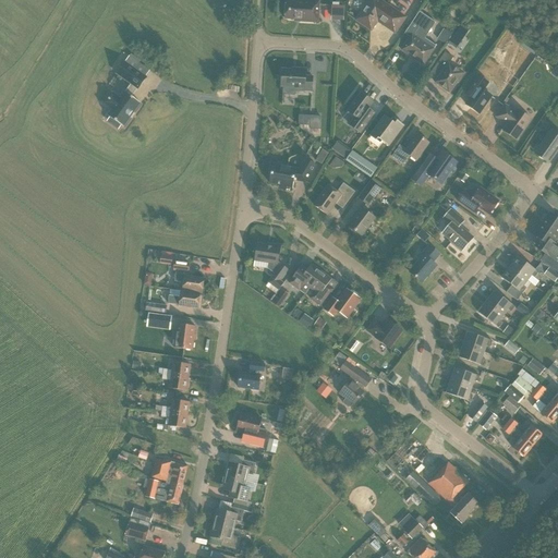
[(300,21),(300,22),(318,23),(319,2),(296,0),(296,2),(287,1),(286,20),(300,21)]
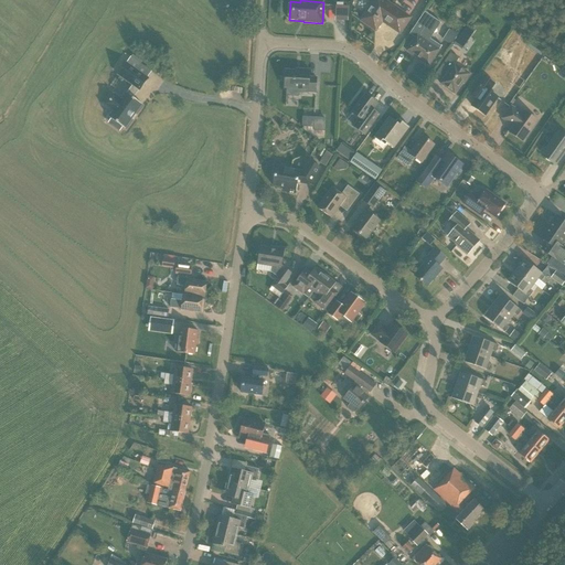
[(334,0),(330,4),(337,12),(344,6),(339,0),(334,0)]
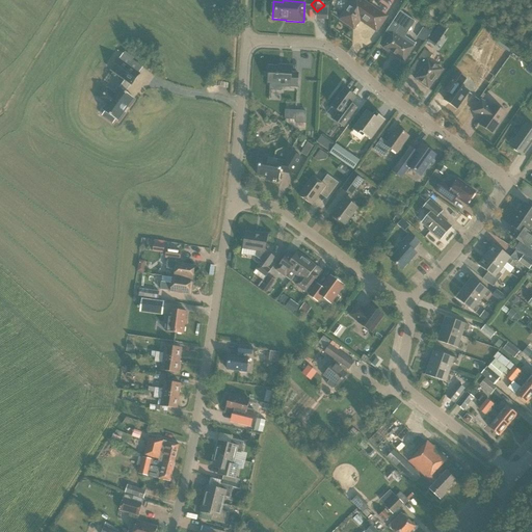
[(354,29),(361,20),(376,30),(386,18),(360,0),(353,0),(341,20),(354,29)]
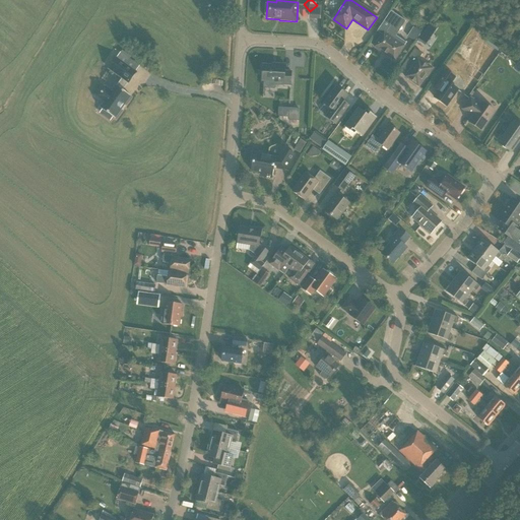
[(392,38),(398,28),(386,19),(377,33),(382,36),(375,47),(395,61),(404,46),(392,38)]
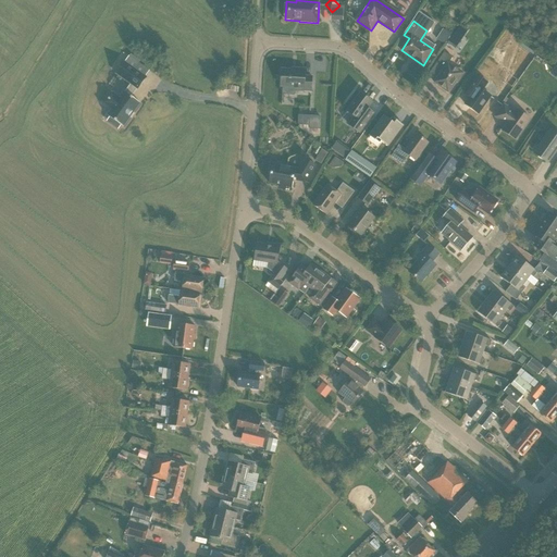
[(454,34),(460,38),(463,32),(457,27),(454,34)]
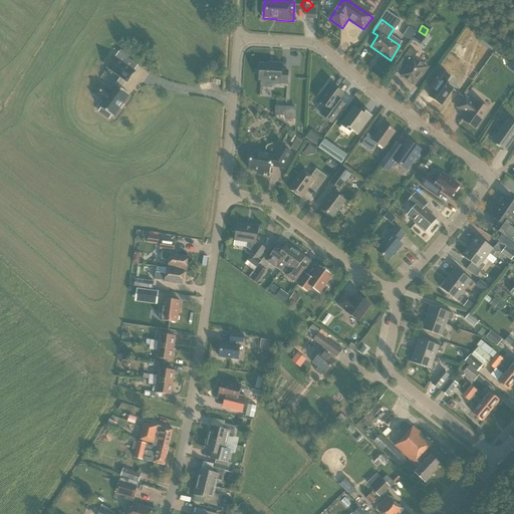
[(415,86),(422,76),(423,76),(429,68),(423,64),(423,65),(414,59),(418,53),(411,48),(398,67),(405,72),(401,76),(415,86)]
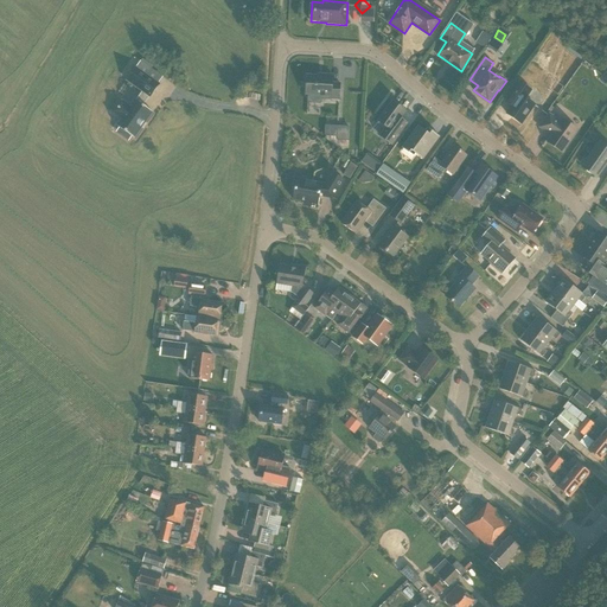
[(177,75),(181,61),(174,58),(170,72),(177,75)]
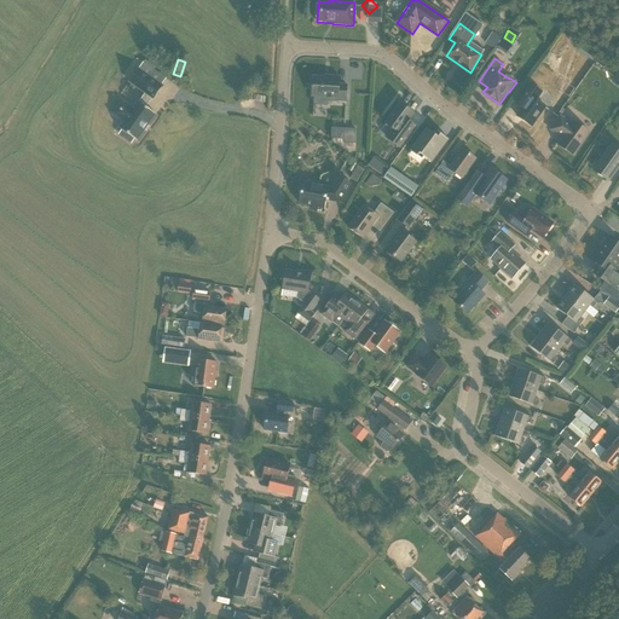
[(134,85),(150,97),(144,105),(143,105),(138,113),(128,105),(120,116),(128,123),(123,131),(140,144),(160,117),(151,110),(157,102),(158,103),(168,90),(144,71),(134,85)]
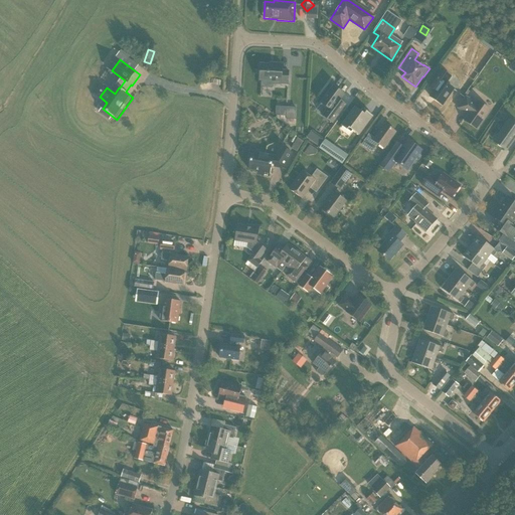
[(277,81),(277,84),(288,86),(289,71),(283,70),(283,64),(274,63),(274,65),(261,64),(260,80),(277,81)]
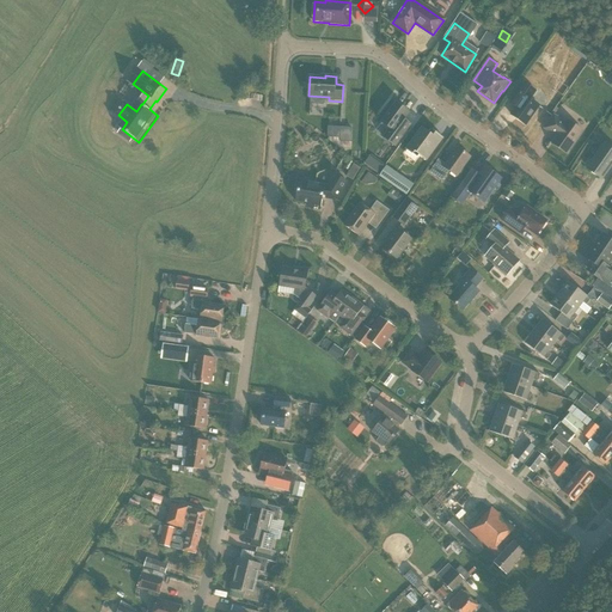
[(515,97),(521,102),(512,115),(526,126),(539,106),(531,101),(537,92),(525,84),(515,97)]
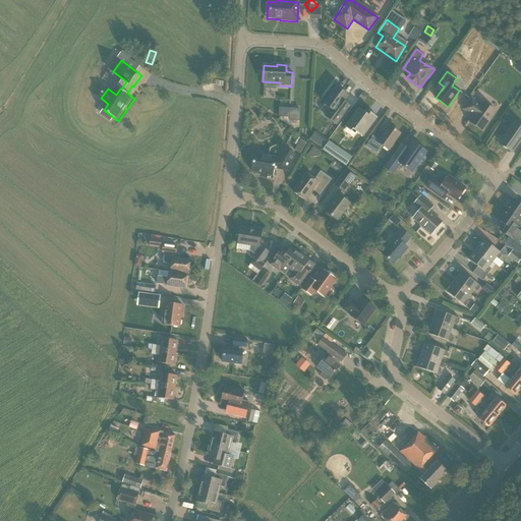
[(345,114),(339,109),(349,96),(337,88),(325,104),(332,110),(327,117),(337,124),(345,114)]
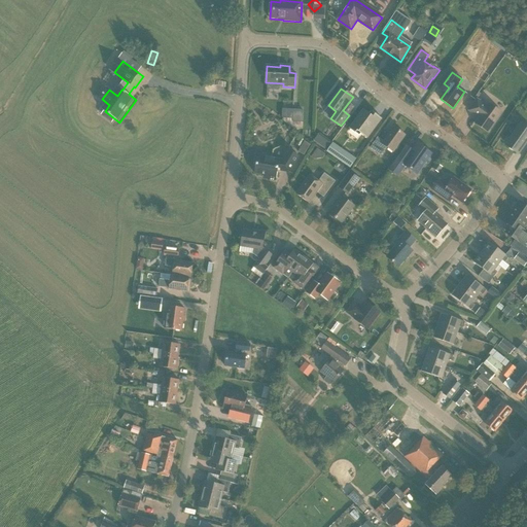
[(502,113),(489,104),(487,106),(478,99),(469,111),(479,118),(476,124),(489,133),(502,113)]
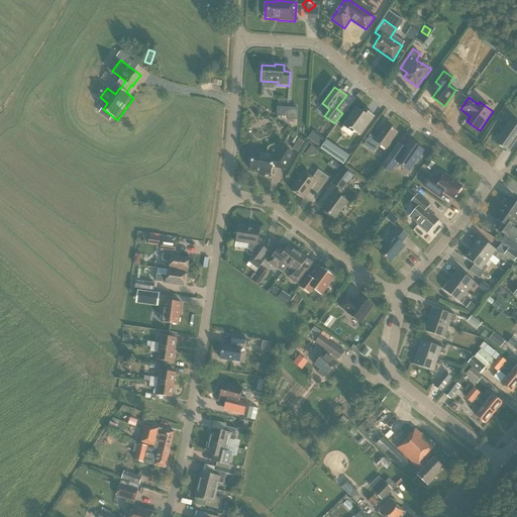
[(288,107),(288,119),(298,120),(299,107),(288,107)]
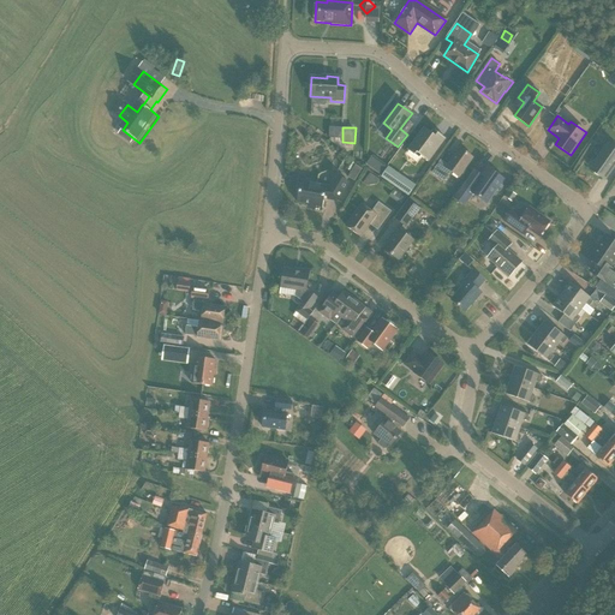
[(408,150),(419,159),(422,156),(429,162),(446,139),(434,130),(431,133),(424,129),(408,150)]
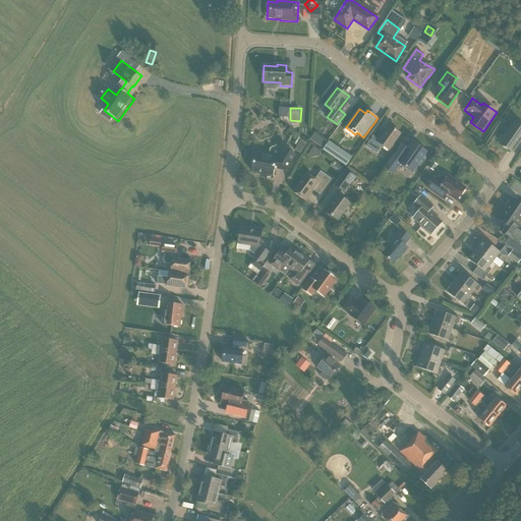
[(511,152),(514,147),(516,148),(520,140),(520,125),(518,123),(513,130),(511,128),(504,138),(506,140),(502,145),(511,152)]
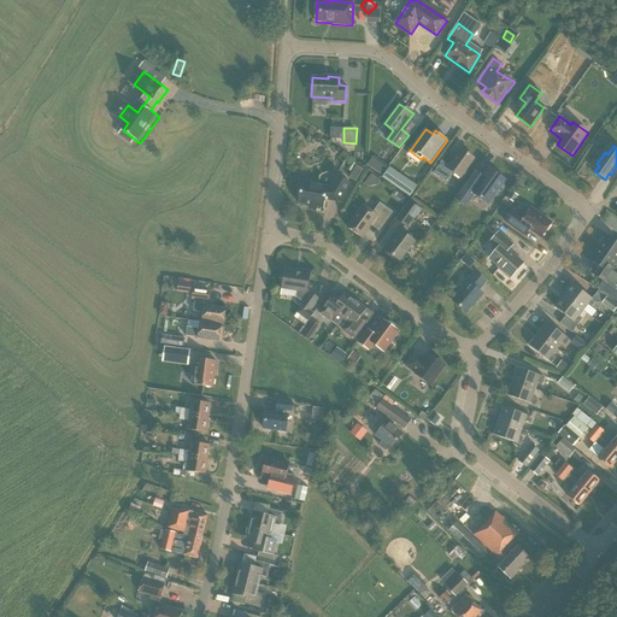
[(462,150),(450,165),(442,160),(433,174),(446,183),(453,172),(460,178),(475,159),(462,150)]
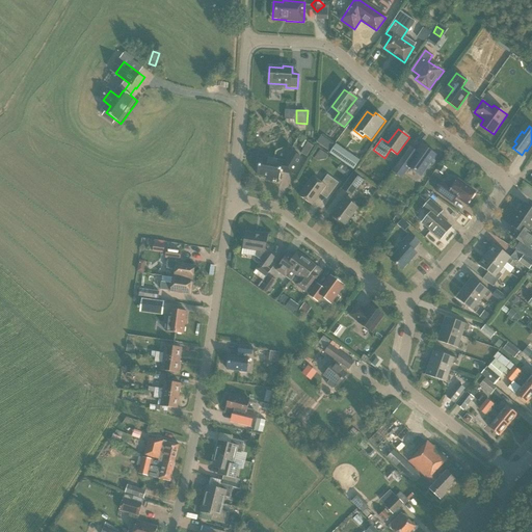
[(300,153),(307,157),(313,147),(308,142),(300,153)]
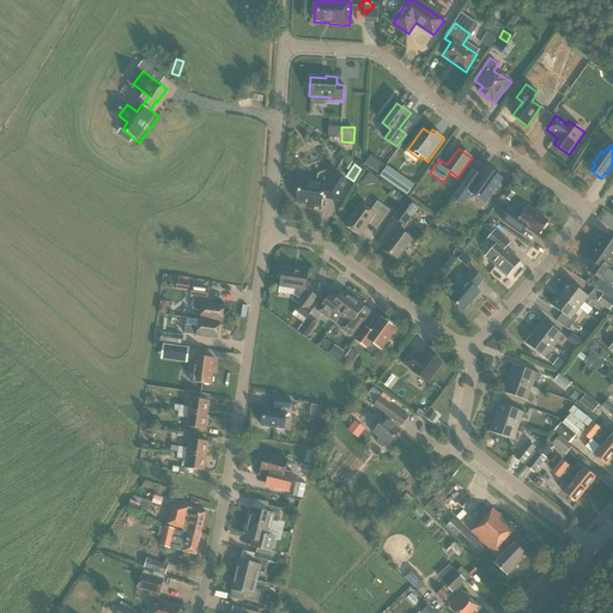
[(504,181),(486,168),(480,176),(473,170),(454,198),(463,205),(472,193),(485,202),(496,189),(498,190),(504,181)]
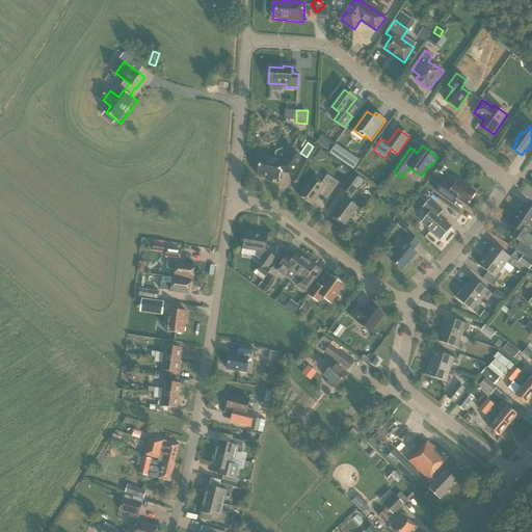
[(284,170),(285,169),(292,175),(301,158),(291,152),(286,162),(261,157),(257,175),(268,177),(268,180),(278,182),(281,170),(284,170)]
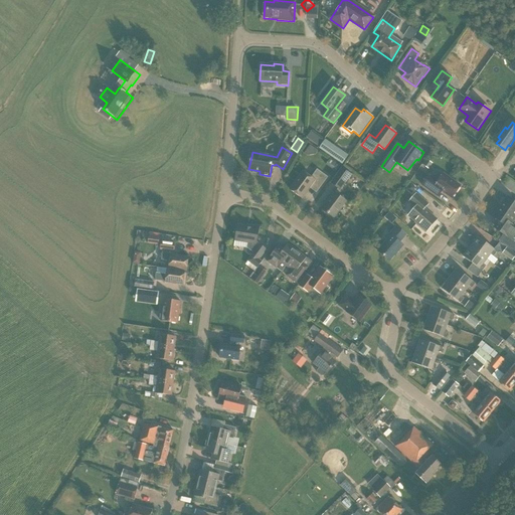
[(327,153),(342,164),(347,157),(332,147),(327,153)]
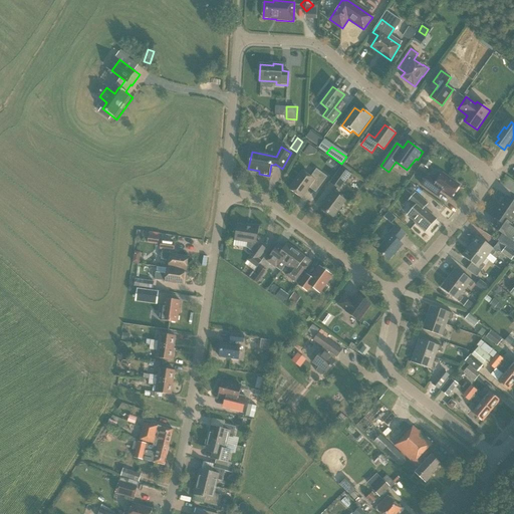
[(422,165),(428,169),(432,163),(426,159),(422,165)]
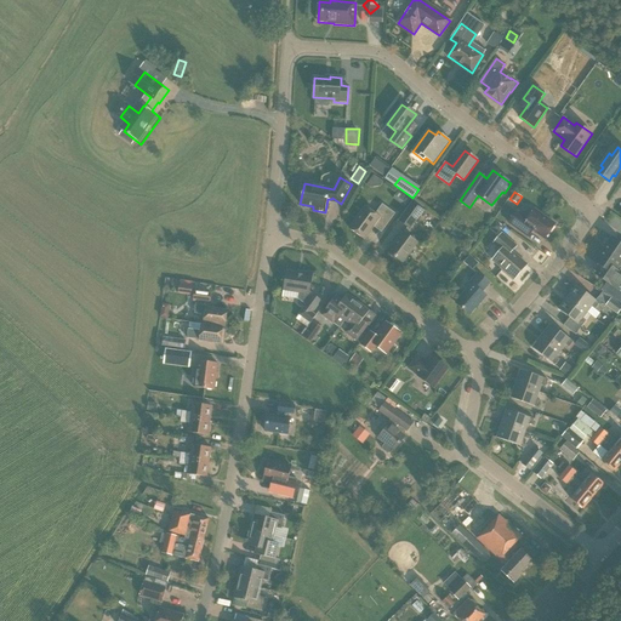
[(410,229),(423,211),(412,203),(399,222),(410,229)]
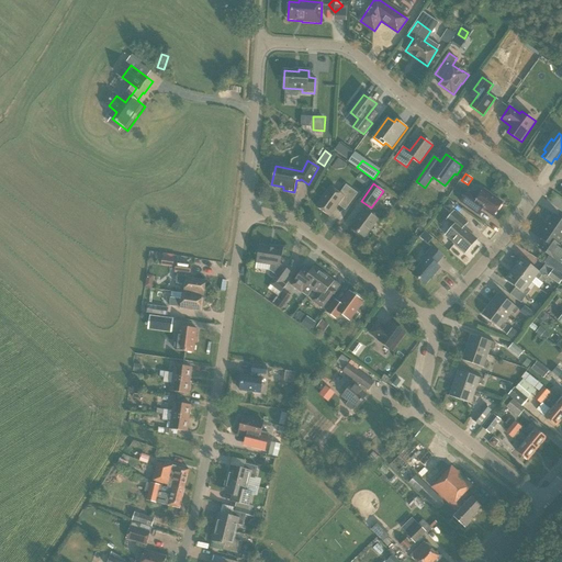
[(346,186),(340,194),(330,188),(316,208),(329,216),(340,202),(348,208),(358,193),(346,186)]
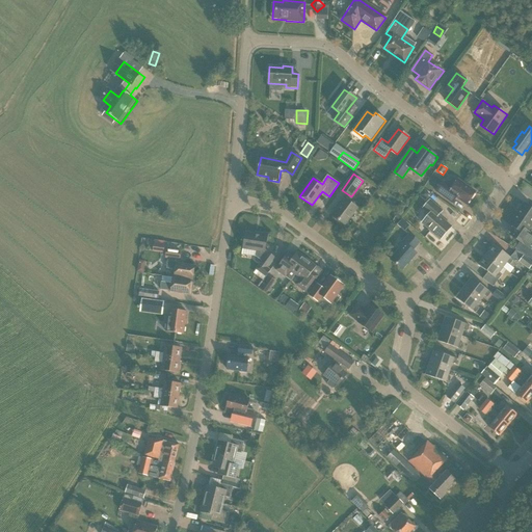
[(456,197),(467,205),(476,192),(458,180),(453,188),(444,182),(436,192),(452,204),(456,197)]
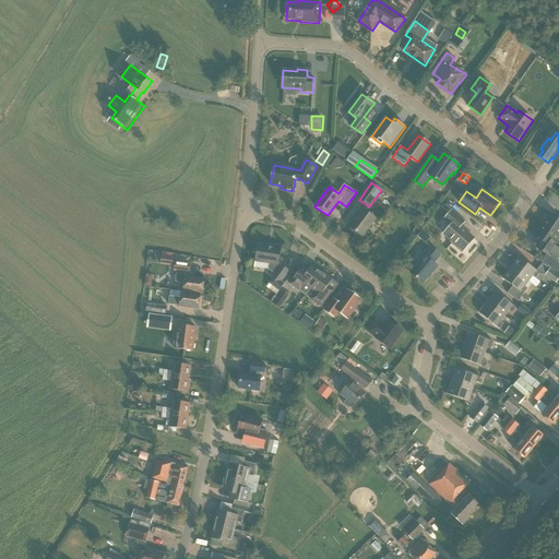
[(363,209),(349,227),(363,237),(377,218),(363,209)]
